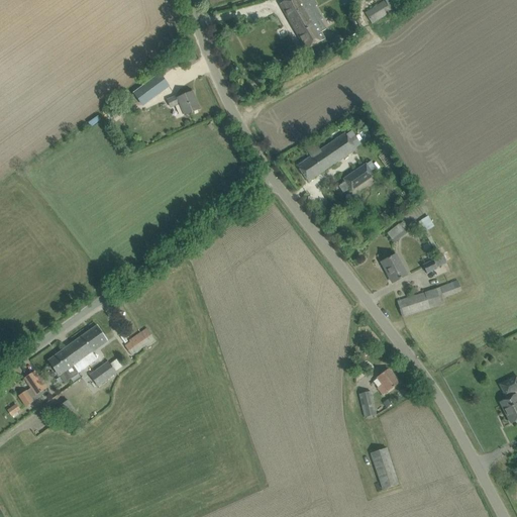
[(287,0),(281,4),(306,49),(315,45),(325,39),(321,33),(327,29),(322,20),(315,7),(317,6),(313,0),(287,0)]
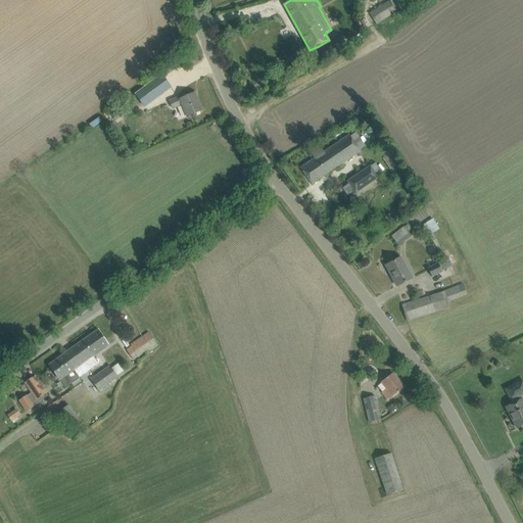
[(406,6),(402,2),(406,0),(388,0),(369,13),(376,25),(406,6)]
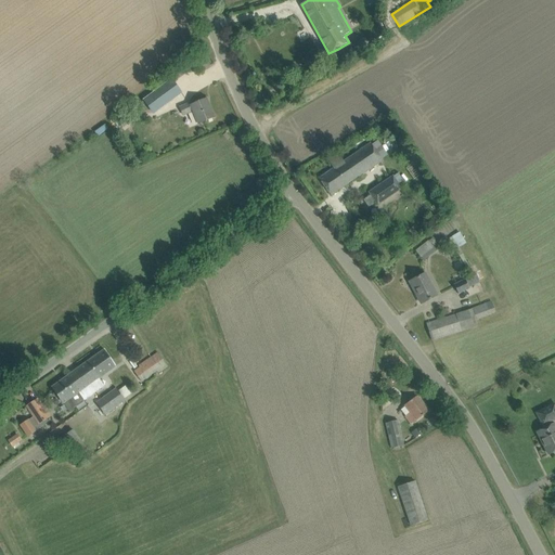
[(160,113),(171,108),(181,104),(175,89),(155,98),(155,99),(149,101),(154,114),(160,112),(160,113)]
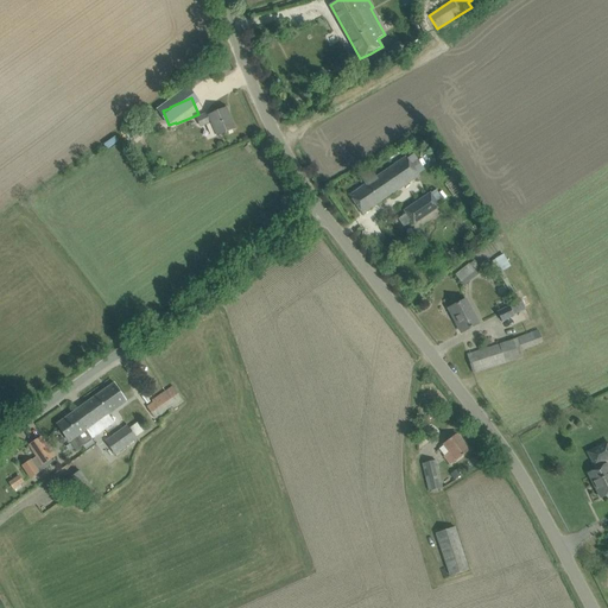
[(217,135),(223,133),(234,128),(226,108),(210,115),(209,113),(197,118),(201,126),(211,121),(217,135)]
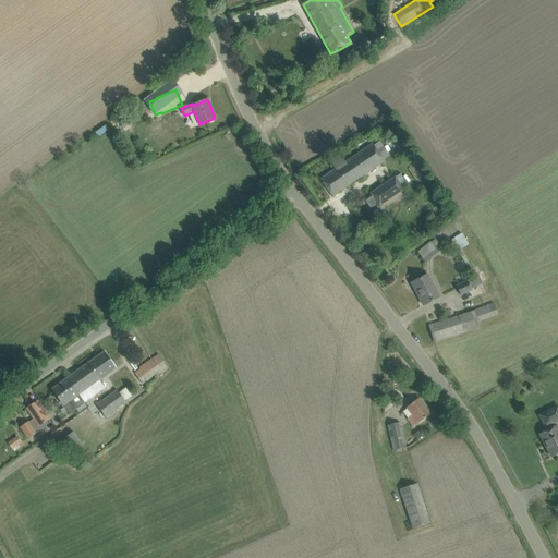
[(123,129),(137,120),(130,109),(116,119),(123,129)]
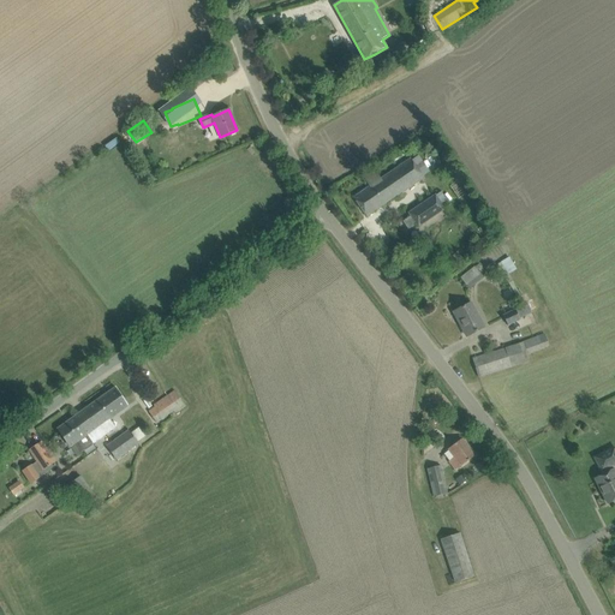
[(366,216),(376,210),(424,178),(411,160),(381,179),(375,171),(364,178),(369,187),(354,198),(366,216)]
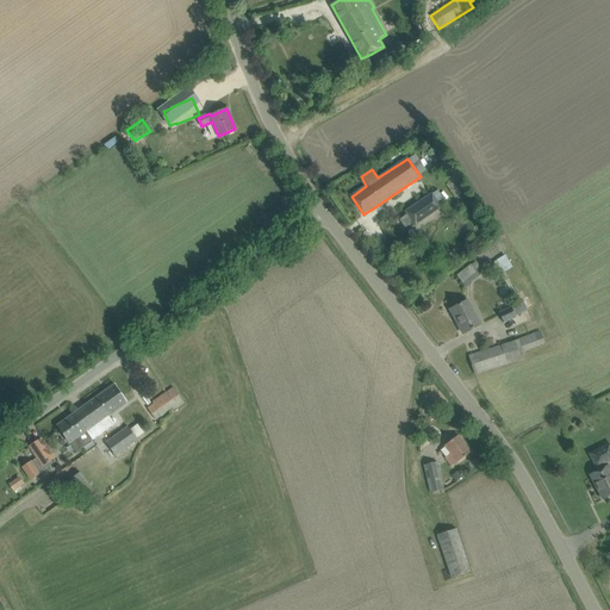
[(415,225),(424,218),(441,207),(431,194),(406,212),(415,225)]
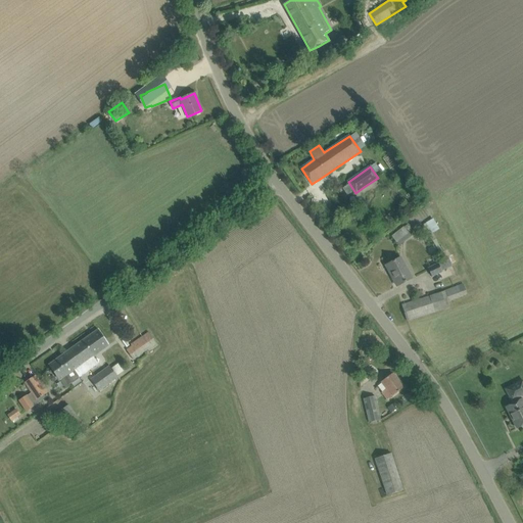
[(431,234),(438,228),(431,219),(424,224),(431,234)]
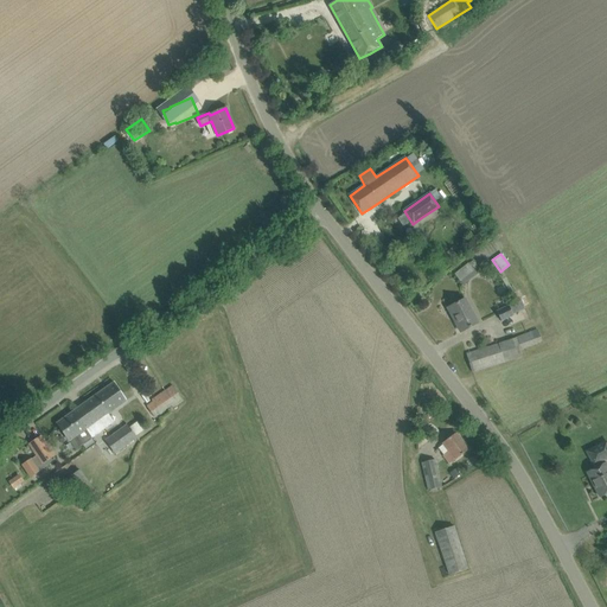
[(464,285),(477,275),(477,274),(480,272),(473,261),(455,274),(464,285)]
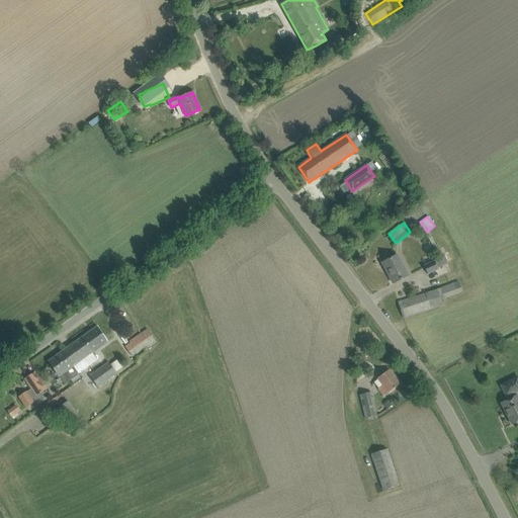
[(393,283),(402,279),(408,276),(397,256),(382,263),(382,264),(383,263),(391,275),(389,276),(393,283)]
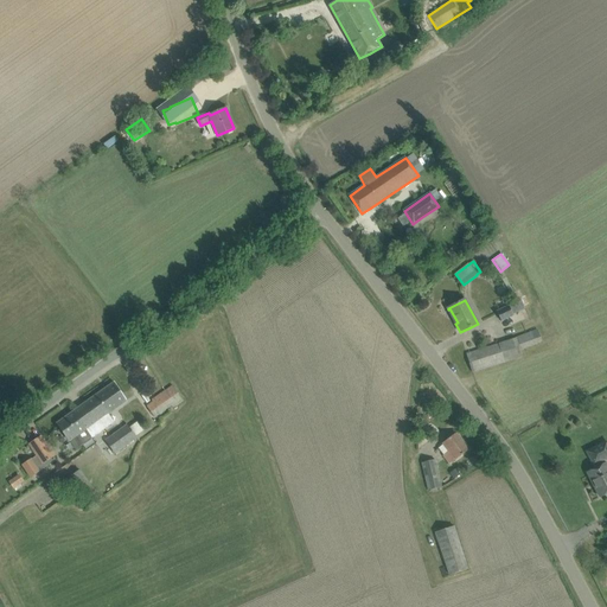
[(502,321),(513,315),(512,314),(521,311),(517,305),(509,308),(508,306),(497,312),(502,321)]
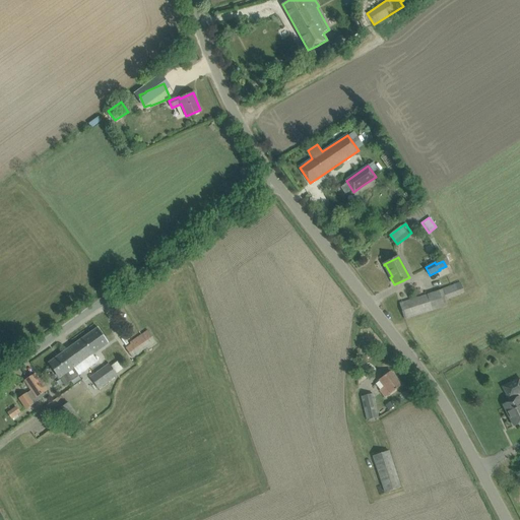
[(405,319),(414,316),(447,305),(445,299),(464,293),(460,283),(441,289),(400,304),(405,319)]
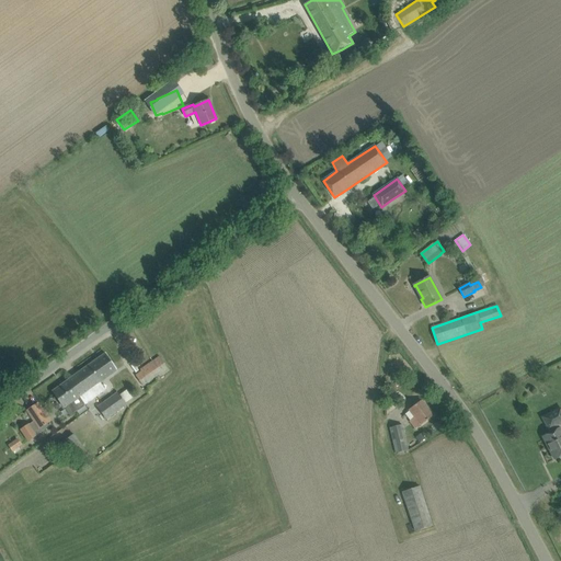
[(86,404),(96,397),(105,390),(100,382),(116,370),(105,354),(68,380),(86,404)]
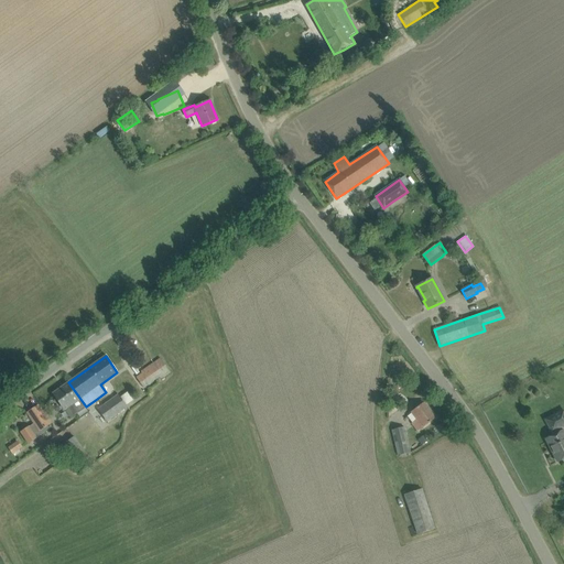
[(167,369),(166,368),(161,359),(136,377),(142,387),(167,369)]
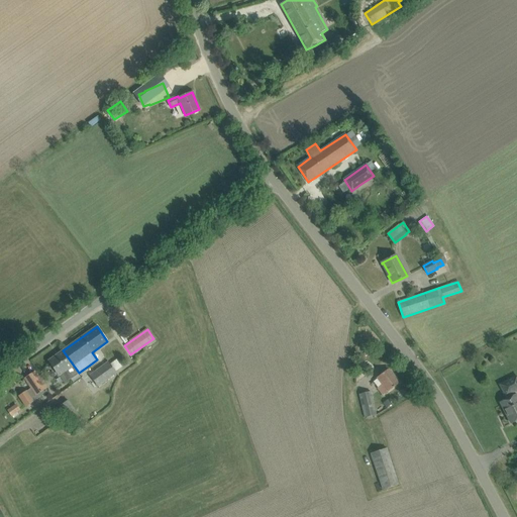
[(79,373),(63,350),(48,360),(64,383),(79,373)]
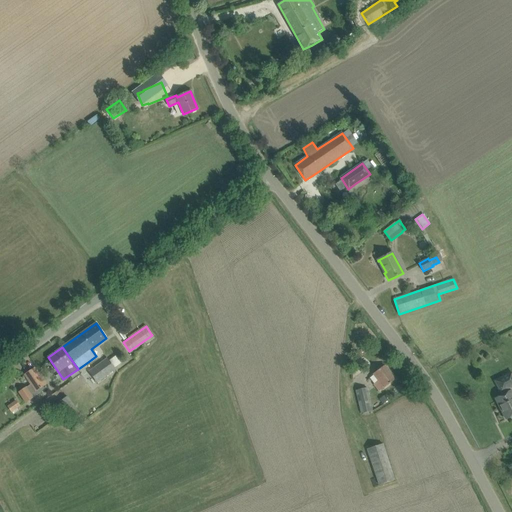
[(115,370),(114,368),(120,364),(114,356),(109,360),(107,358),(89,372),(90,374),(97,383),(115,370)]
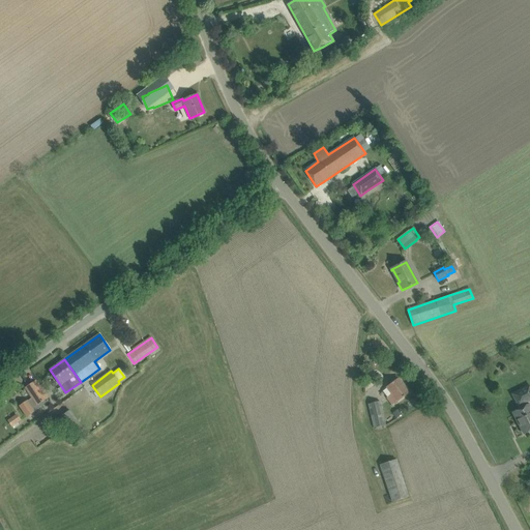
[(398,402),(402,399),(410,392),(399,378),(386,387),(387,388),(383,391),(387,398),(392,406),(396,402),(398,402)]
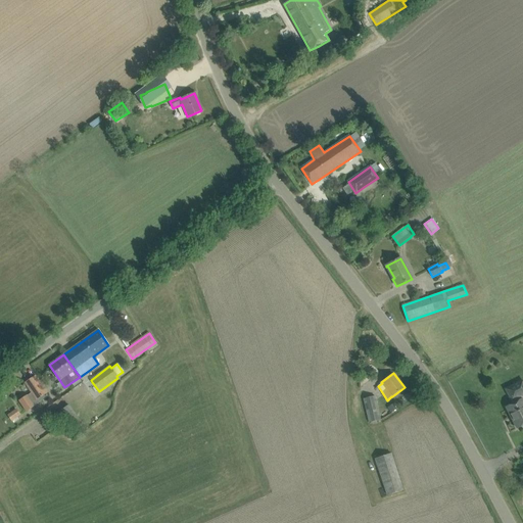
[(27,395),(18,400),(27,413),(34,407),(46,398),(48,396),(46,393),(47,392),(41,384),(36,376),(26,383),(31,391),(32,392),(28,395),(27,395)]
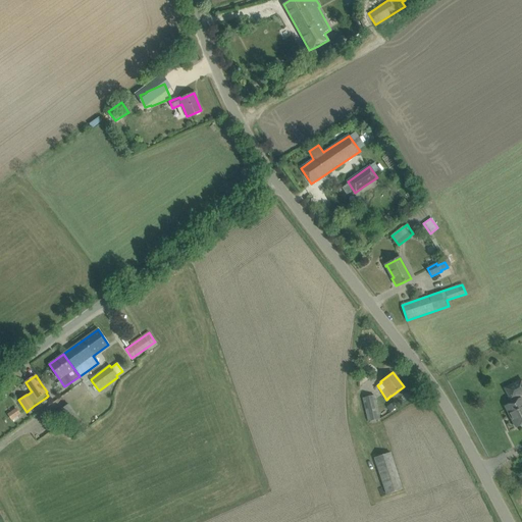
[(521,400),(520,396),(521,394),(521,379),(505,388),(512,403),(505,407),(516,427),(521,424),(521,400)]
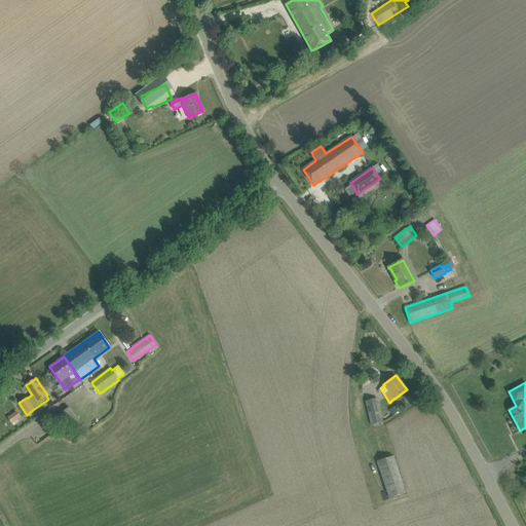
[(366,401),(371,425),(382,422),(377,399),(366,401)]
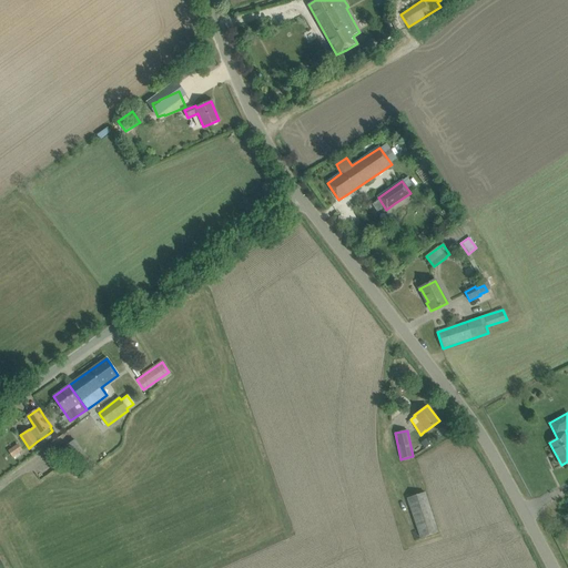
[(90,460),(73,438),(64,446),(71,456),(73,455),(81,466),(90,460)]
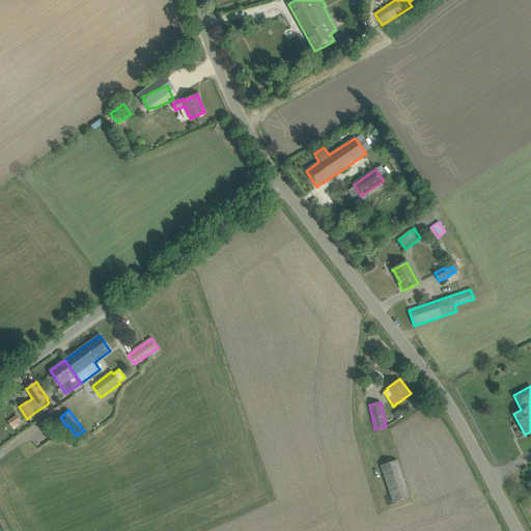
[(398,410),(393,414),(396,419),(402,416),(398,410)]
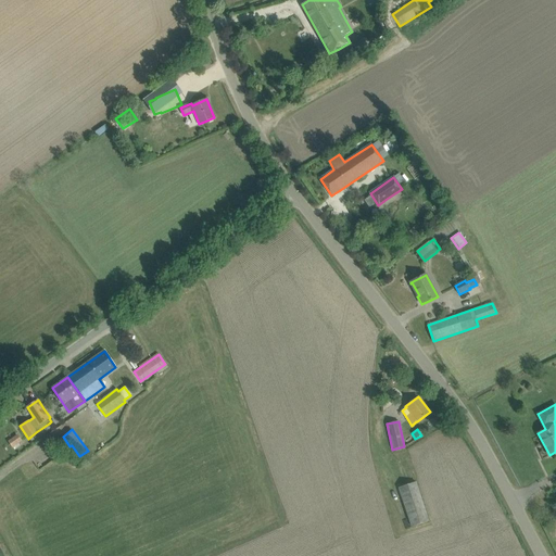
[(17,434),(8,441),(13,449),(19,444),(22,441),(17,434)]
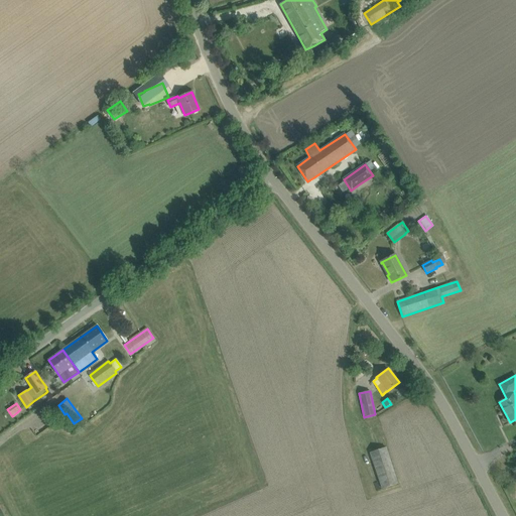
[(386,447),(370,453),(382,490),(397,485),(398,484),(386,447)]
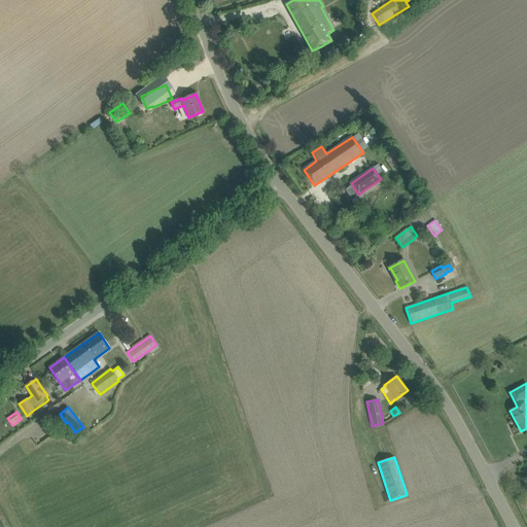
All buildings are outlined.
